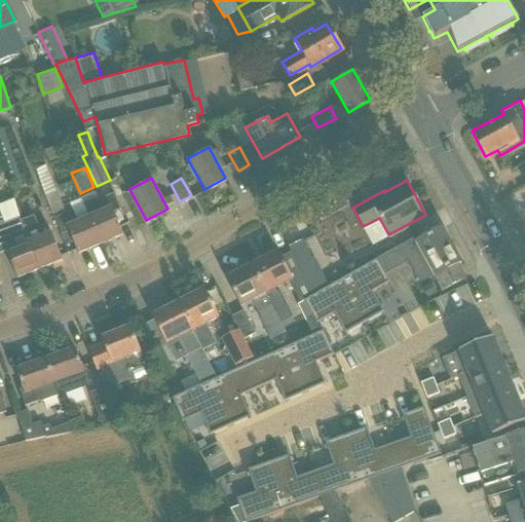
[(54,189),(44,194),(52,216),(64,211),(61,202),(54,189)]
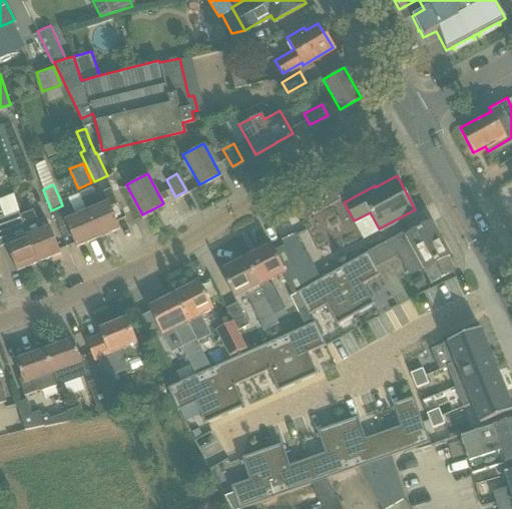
[(85,208),(97,235),(118,226),(109,205),(116,202),(110,186),(95,192),(93,186),(78,191),(81,198),(81,199),(85,208)]
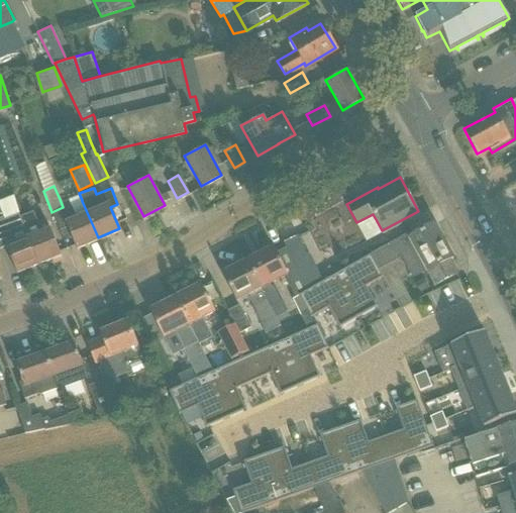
[(16,271),(37,263),(27,236),(26,235),(20,214),(13,193),(0,199),(0,246),(5,244),(16,271)]
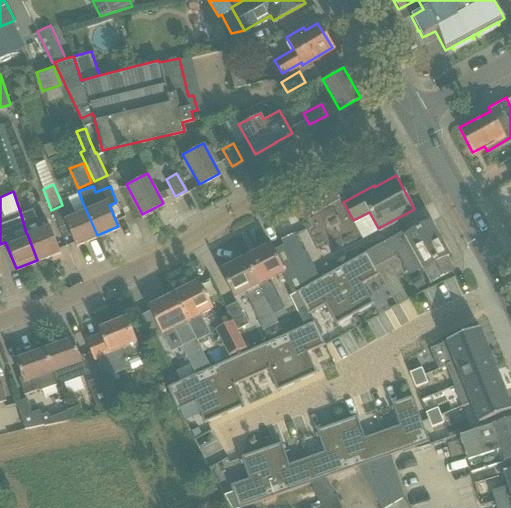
[(69,204),(52,211),(57,222),(64,219),(75,245),(97,235),(85,208),(73,213),(69,204)]
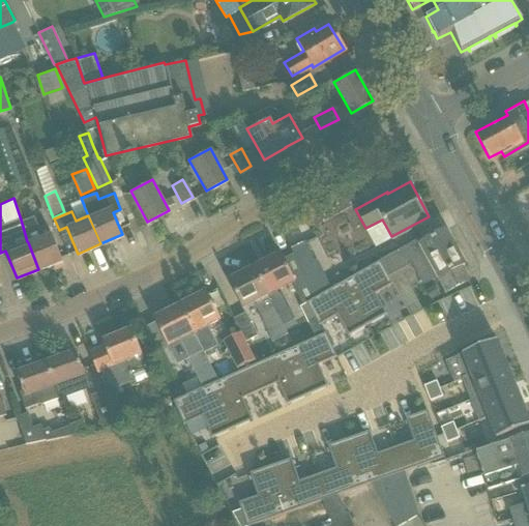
[(28,242),(38,269),(62,260),(51,232),(50,232),(47,224),(38,228),(33,214),(21,220),(27,241),(28,242)]
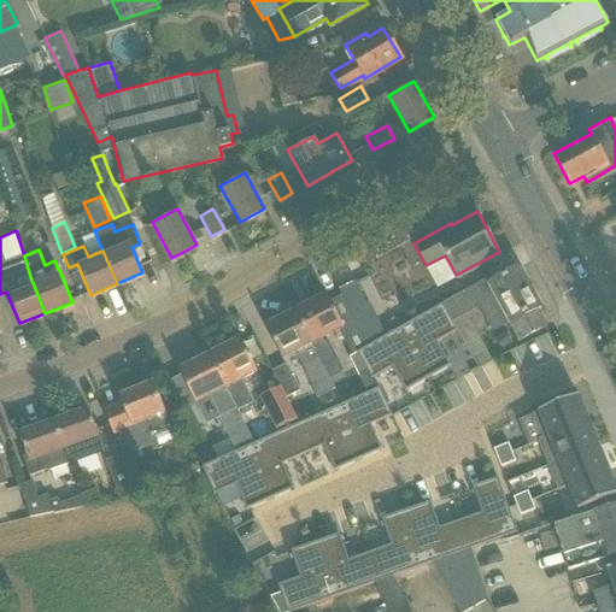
[(485,276),(469,286),(492,328),(508,318),(509,321),(509,322),(510,321),(520,337),(544,324),(535,307),(540,305),(518,266),(488,282),(487,280),(485,276)]
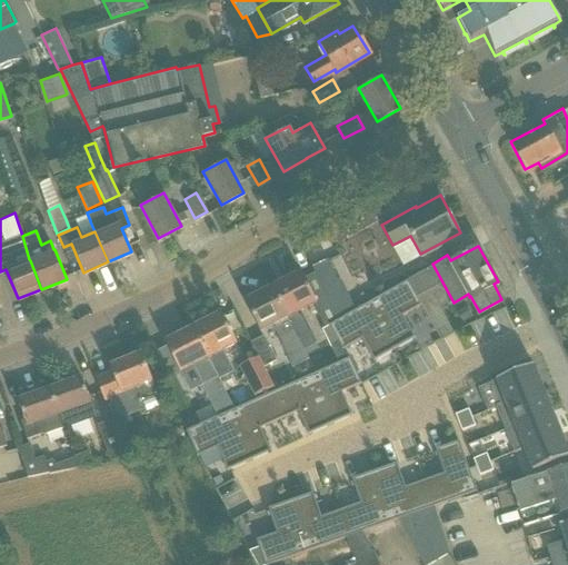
[(327,257),(311,265),(314,270),(328,299),(345,291),(338,278),(327,257)]
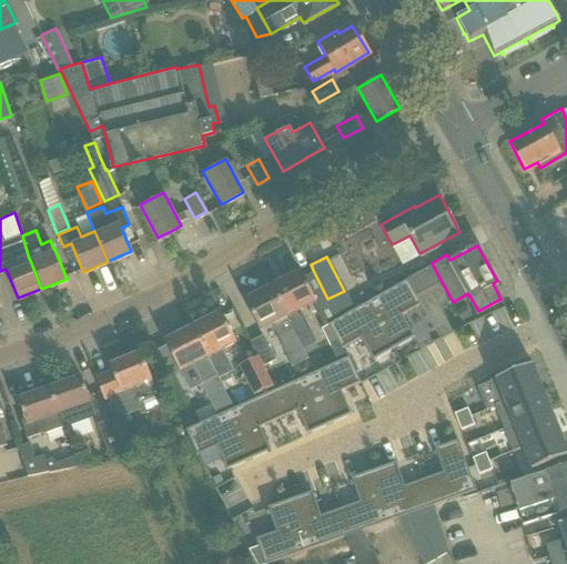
[(300,270),(271,284),(303,346),(315,341),(312,333),(303,314),(300,316),(296,309),(315,300),(300,270)]
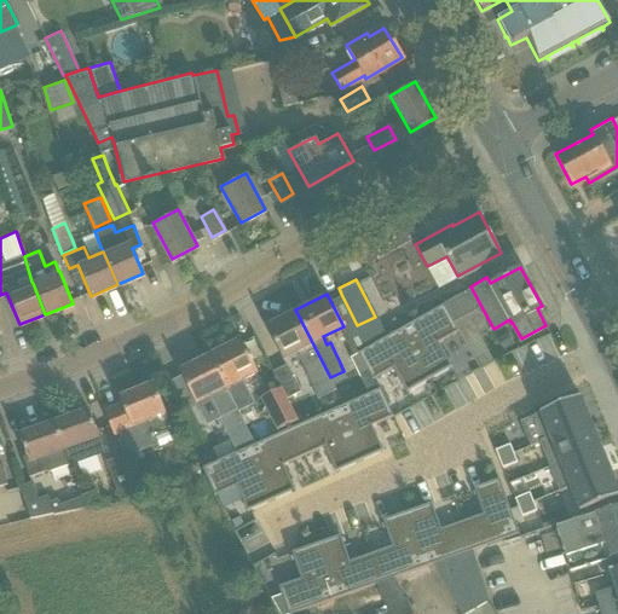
[(443,302),(399,326),(428,377),(451,365),(437,341),(457,329),(443,302)]
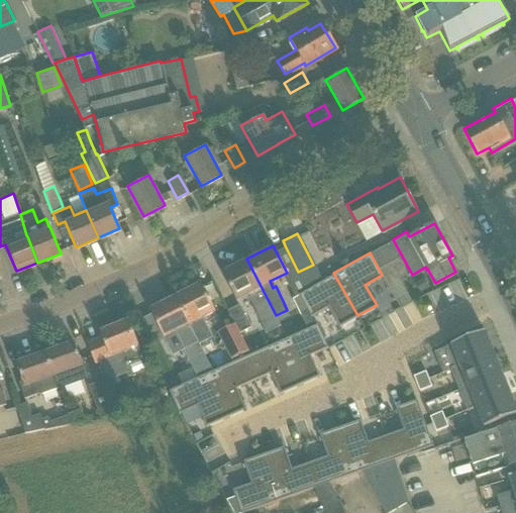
[(255,311),(266,331),(280,323),(278,320),(246,259),(221,271),(235,298),(247,292),(256,310),(255,311)]
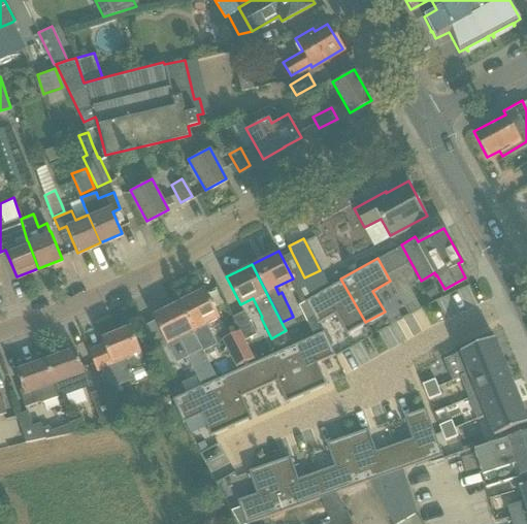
[(304,299),(298,303),(313,335),(322,331),(317,322),(334,313),(346,333),(365,322),(340,279),(304,299)]
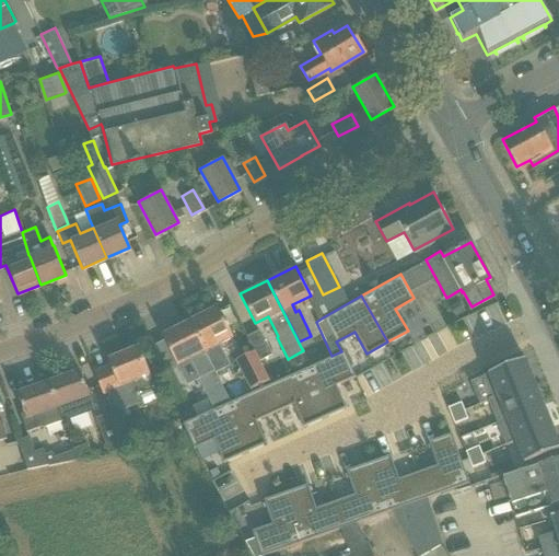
[(189,320),(214,370),(229,362),(219,343),(232,336),(217,305),(189,320)]
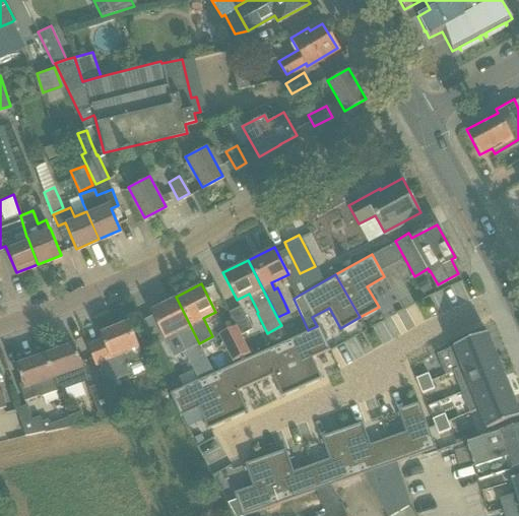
[(204,353),(199,343),(176,297),(149,310),(164,337),(176,331),(185,348),(184,349),(190,362),(204,353)]
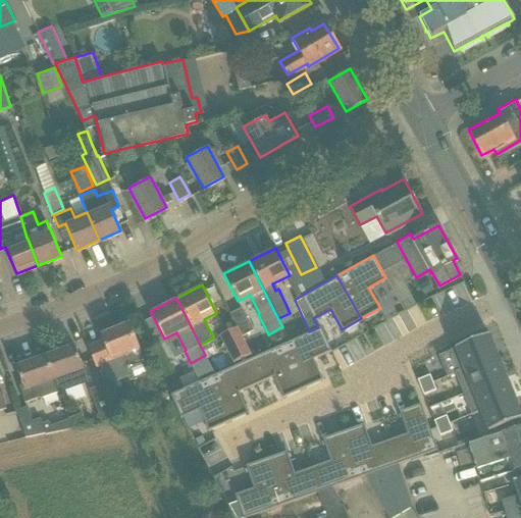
[(237,325),(241,334),(253,328),(241,306),(229,312),(237,325)]
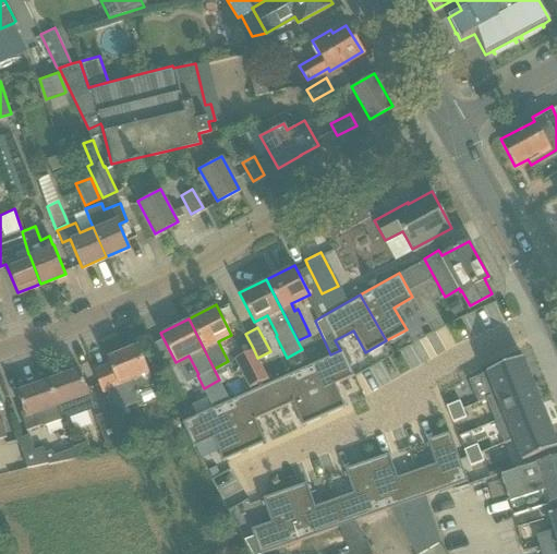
[(107,389),(114,409),(137,400),(140,406),(158,398),(153,385),(137,344),(136,344),(107,357),(109,364),(94,371),(101,392),(107,389)]
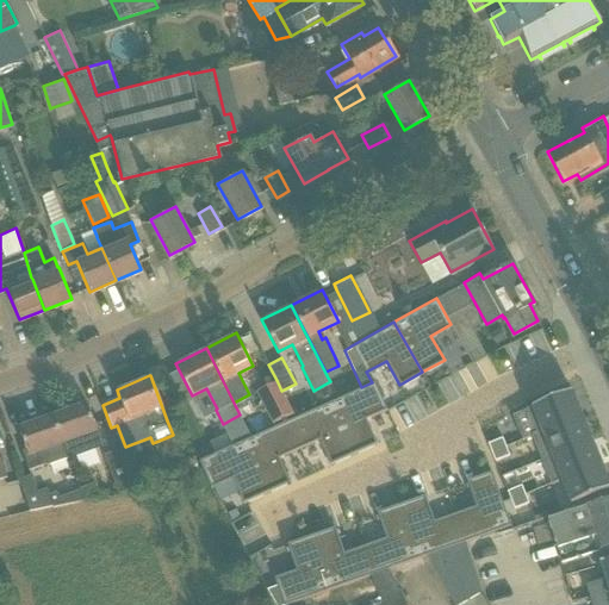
[(277,380),(256,390),(274,424),(286,419),(294,416),(281,391),(277,380)]
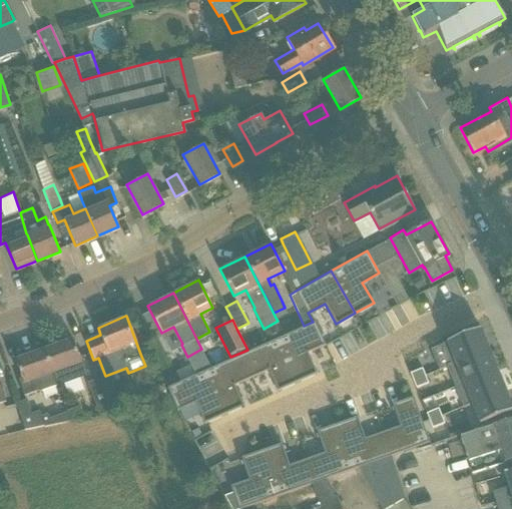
[(304,326),(278,337),(288,360),(297,381),(316,373),(308,351),(325,344),(315,321),(313,322),(304,326)]
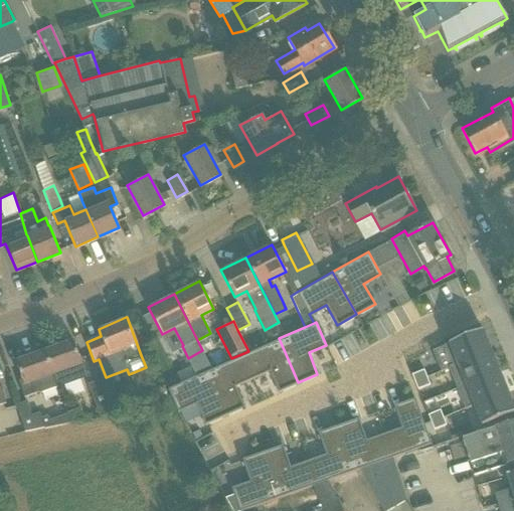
[(481,329),(445,344),(452,363),(453,364),(489,349),(489,348),(481,329)]
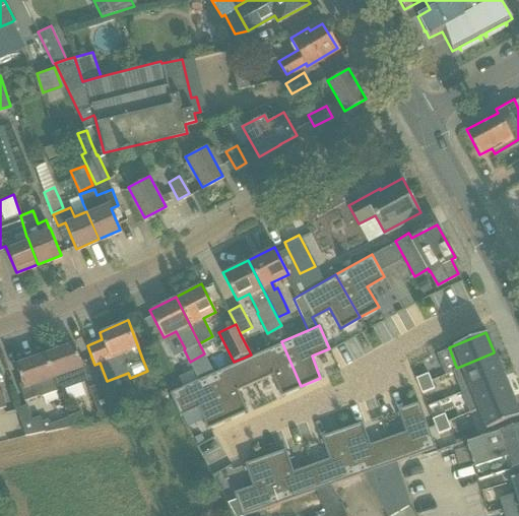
[(281,341),(244,359),(254,381),(271,374),(281,395),(301,386),(292,365),(281,341)]
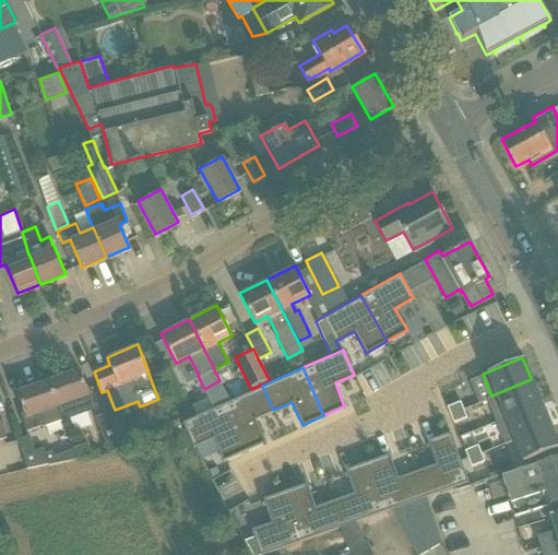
[(62,417),(63,420),(98,406),(91,386),(86,387),(79,368),(47,379),(61,418),(62,417)]
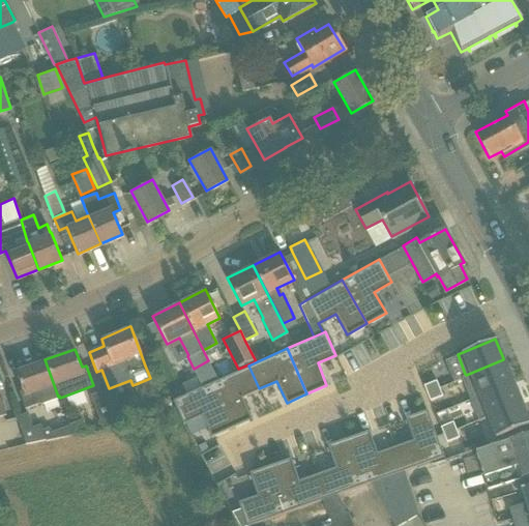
[(19,389),(25,406),(35,402),(40,401),(41,403),(58,397),(45,359),(16,370),(22,388),(19,389)]
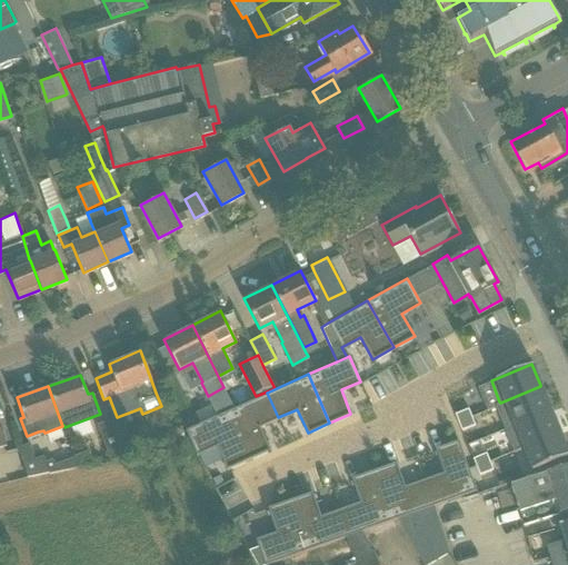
[(499,402),(495,404),(505,427),(549,409),(540,386),(500,403),(499,402)]
